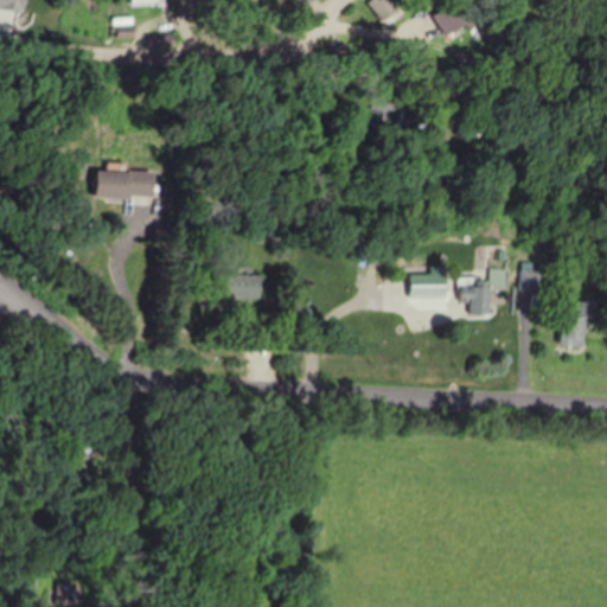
[(0,0),(0,18),(25,19),(25,0),(0,0)]
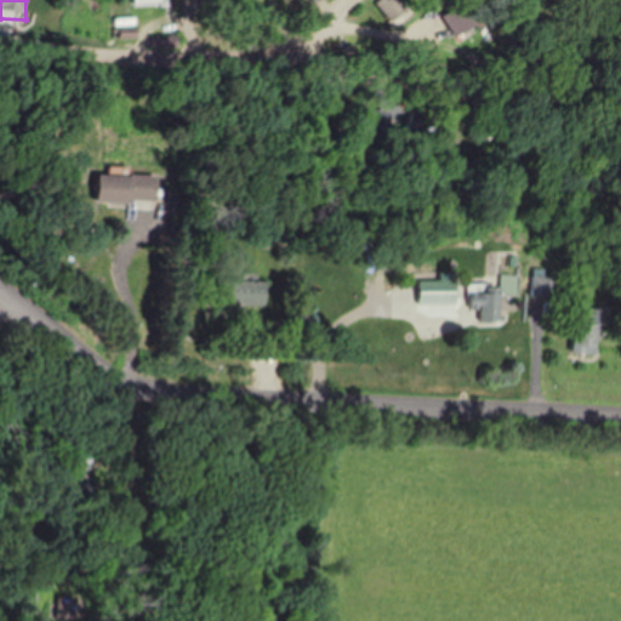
[(412,5),(406,0),(386,0),(380,6),(394,21),(412,5)]
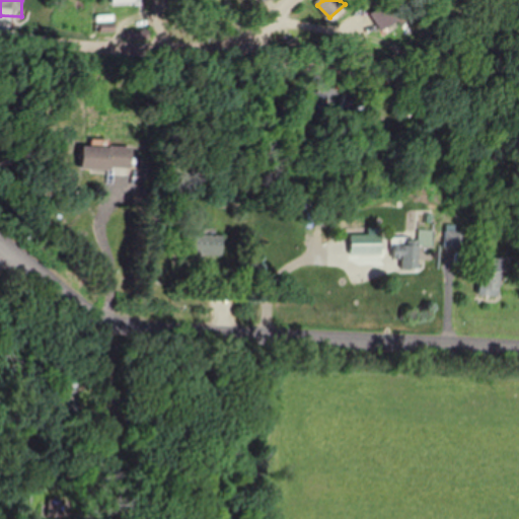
[(80,146),(79,168),(130,169),(131,147),(80,146)]
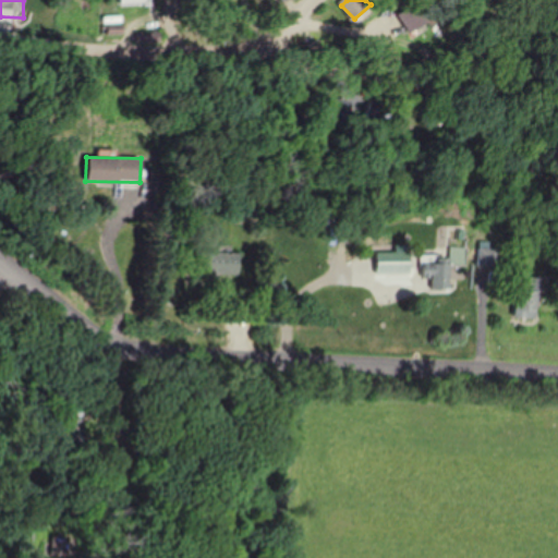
[(463,264),(463,247),(446,247),(446,255),(419,255),(419,276),(431,276),(431,289),(448,289),(448,264),(463,264)]
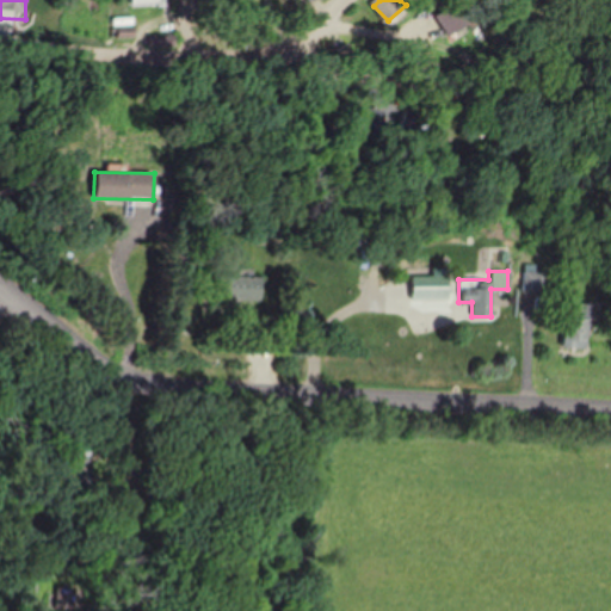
[(520,290),(542,290),(542,271),(520,271),(520,290)]
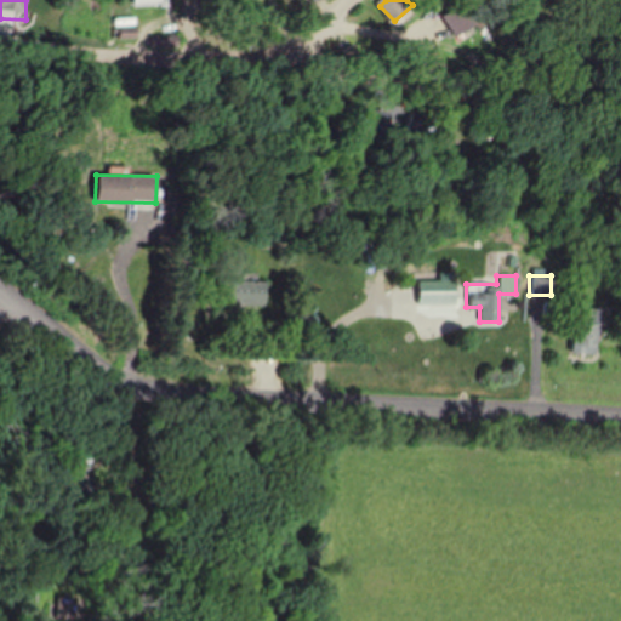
[(265,306),(265,278),(220,278),(220,306),(265,306)]
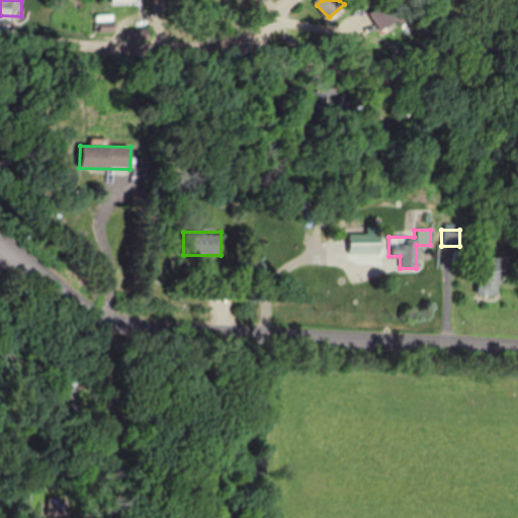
[(379,234),(348,234),(348,254),(379,254),(379,234)]
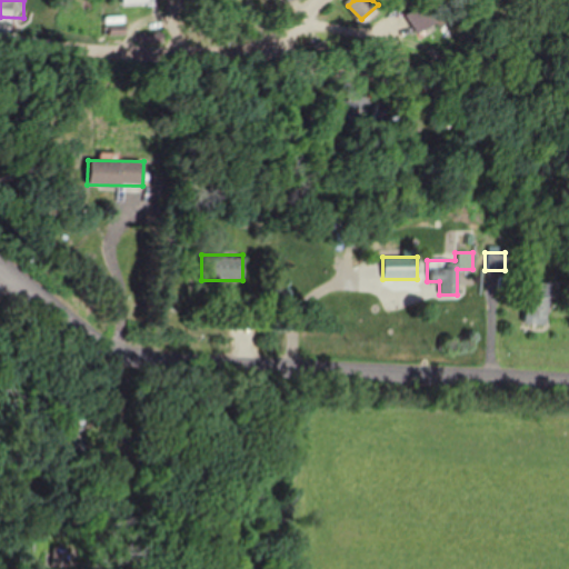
[(548,323),(548,281),(525,281),(525,323),(548,323)]
